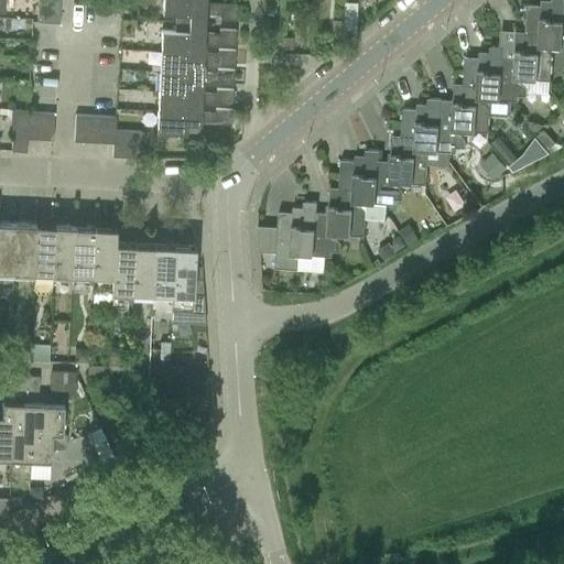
[(36,0),(36,23),(57,24),(58,0),(36,0)]
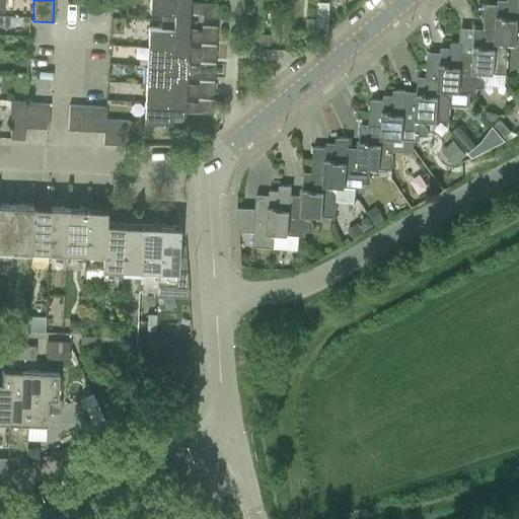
[(150,0),(150,12),(162,12),(162,21),(190,22),(191,13),(203,14),(203,18),(217,19),(217,5),(193,3),(193,4),(190,4),(189,0),(150,0)]
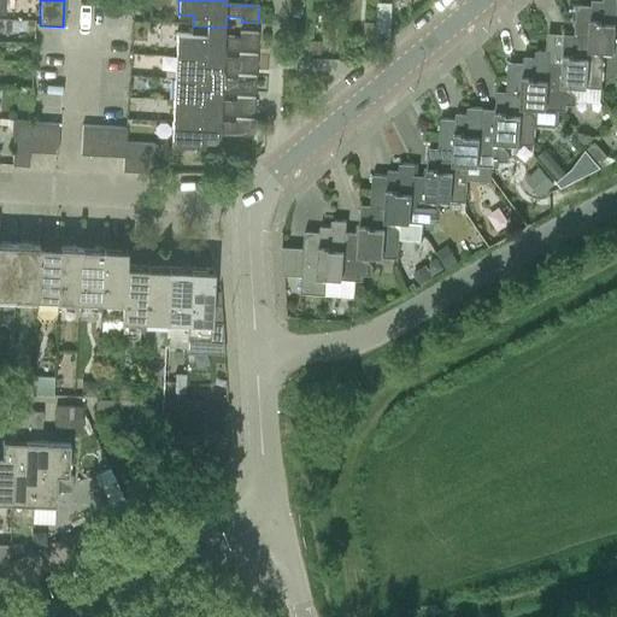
[(576,5),(574,35),(575,35),(591,36),(587,87),(600,88),(601,88),(603,60),(598,56),(594,56),(594,51),(595,51),(615,52),(616,11),(616,5),(616,0),(604,0),(605,1),(595,0),(591,0),(591,6),(576,5)]
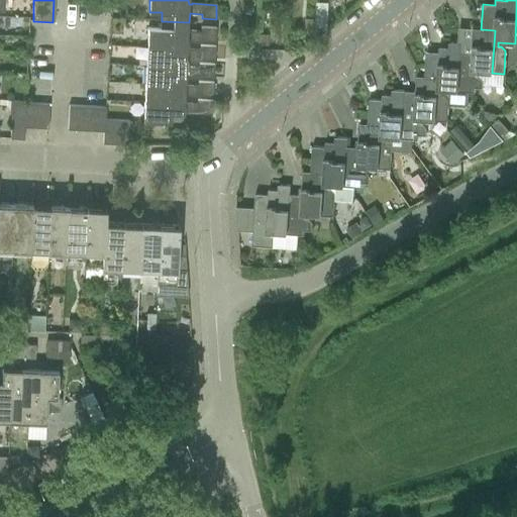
[(148,28),(147,47),(174,48),(175,39),(188,40),(215,41),(215,28),(202,27),(202,32),(189,31),(189,22),(162,21),(161,29),(148,28)]
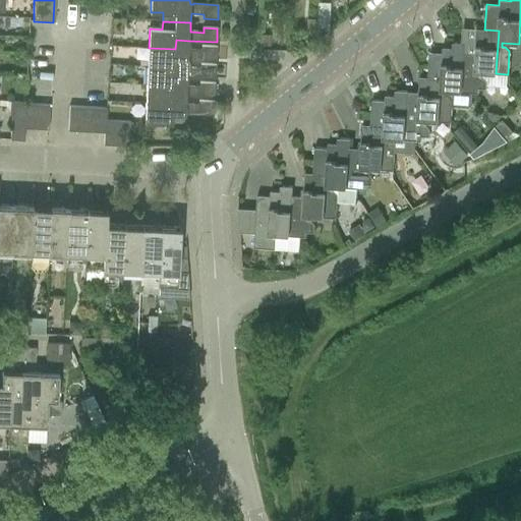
[(464,52),(461,92),(471,93),(478,93),(479,88),(486,89),(486,85),(506,88),(507,74),(496,73),(499,31),(485,30),(484,30),(477,29),(475,53),(464,52)]
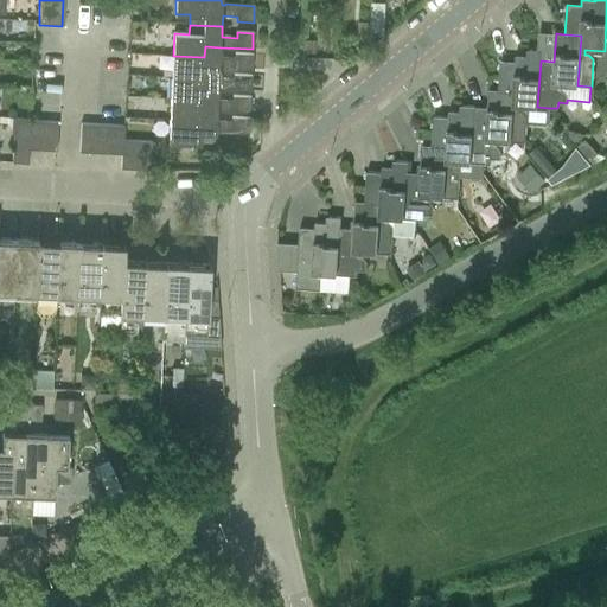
[(301,39),(301,53),(314,55),(314,40),(301,39)]
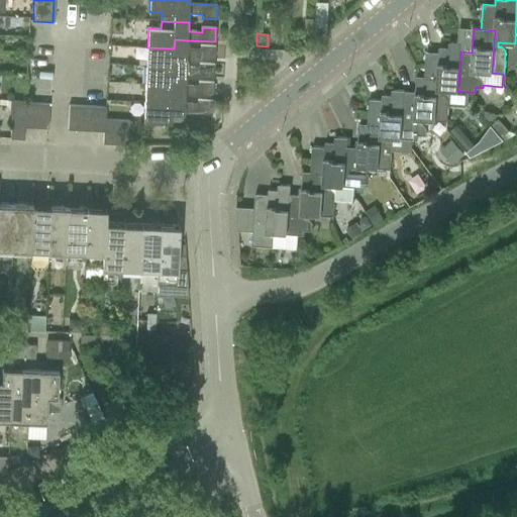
[(147,47),(146,66),(173,67),(174,59),(187,59),(214,61),(214,46),(201,45),(201,50),(188,49),(188,40),(175,39),(174,48),(147,47)]
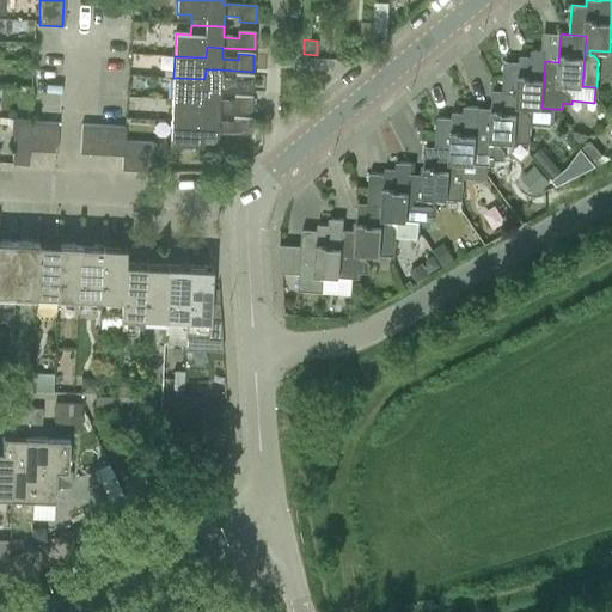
[(502,91),(518,93),(514,142),(528,144),(530,124),(550,126),(555,121),(552,118),(554,109),(542,108),(545,61),(546,50),(542,50),(533,50),(533,56),(519,56),(519,62),(505,61),(502,91)]
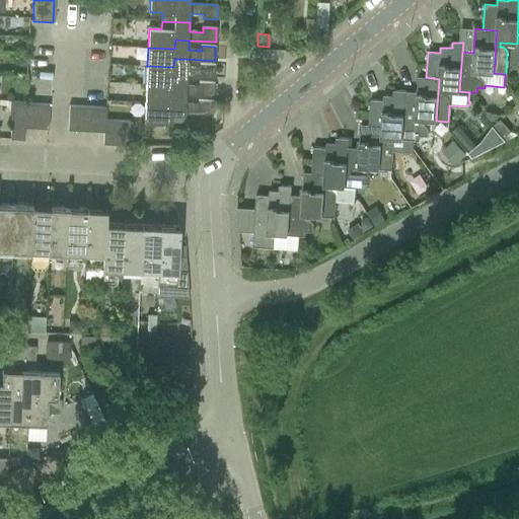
[(147,66),(146,84),(173,85),(173,77),(187,77),(214,79),(215,65),(201,64),(201,69),(188,68),(188,59),(174,59),(173,67),(147,66)]
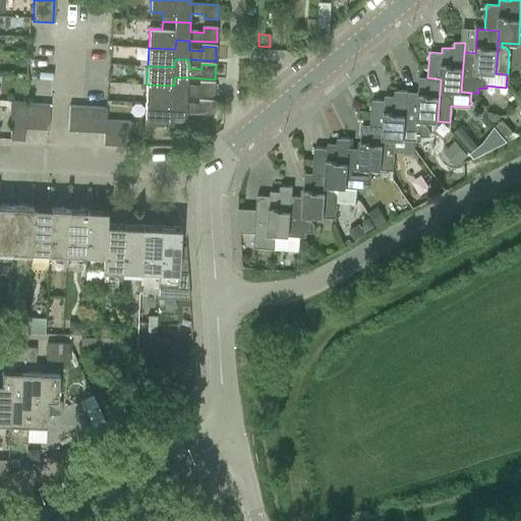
[(407,100),(403,139),(420,140),(420,136),(428,136),(428,129),(424,125),(421,125),(422,120),(438,121),(441,79),(427,77),(419,76),(418,101),(407,100)]
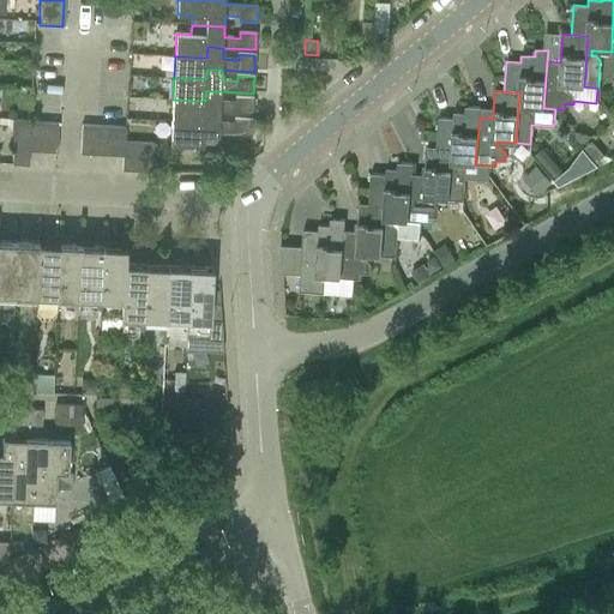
[(173,100),(172,122),(204,124),(204,113),(221,113),(252,115),(253,98),(236,97),(236,103),(221,102),(221,91),(205,91),(205,101),(173,100)]
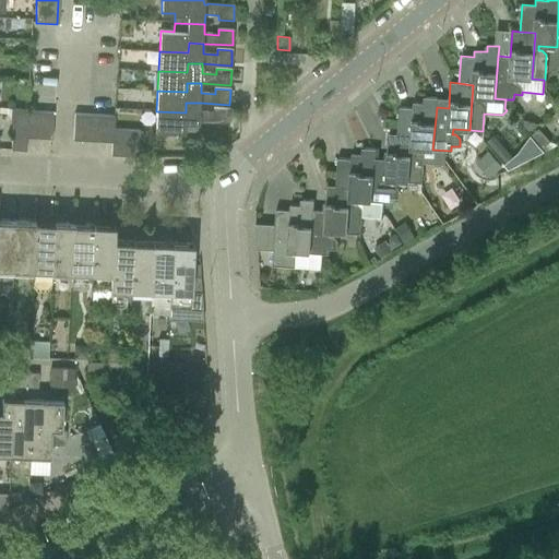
[(399,108),(396,135),(412,137),(408,181),(421,182),(423,158),(419,153),(415,153),(416,149),(432,150),(437,107),(437,97),(426,97),(426,103),(426,104),(413,103),(413,109),(399,108)]
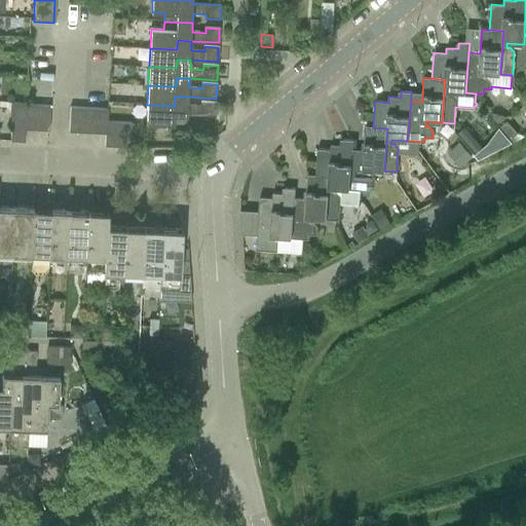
[(147,105),(146,123),(174,125),(175,116),(187,116),(215,117),(216,103),(201,103),(201,107),(188,107),(189,97),(175,97),(175,106),(147,105)]
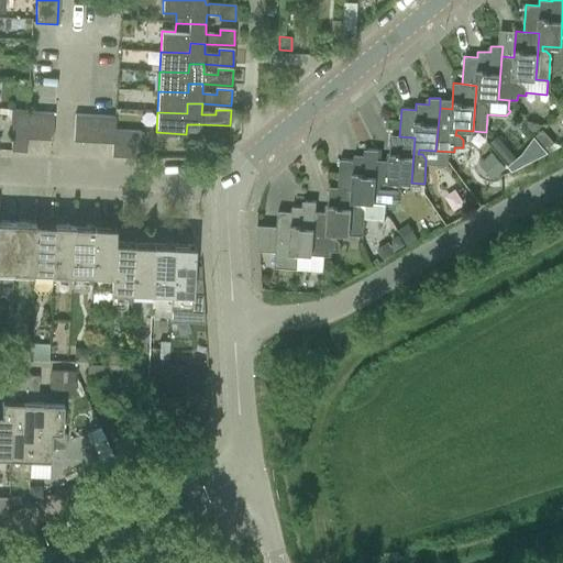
[(10,110),(9,125),(12,125),(25,127),(26,112),(26,111),(10,110)]
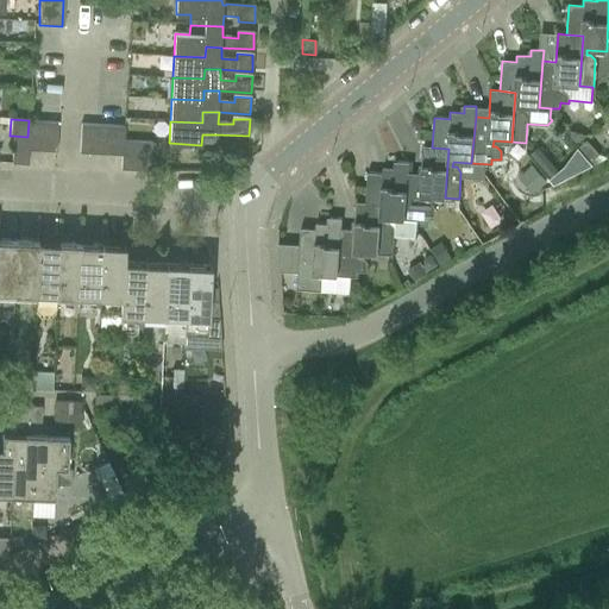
[(29,121),(27,137),(29,137),(27,150),(42,151),(43,123),(29,121)]
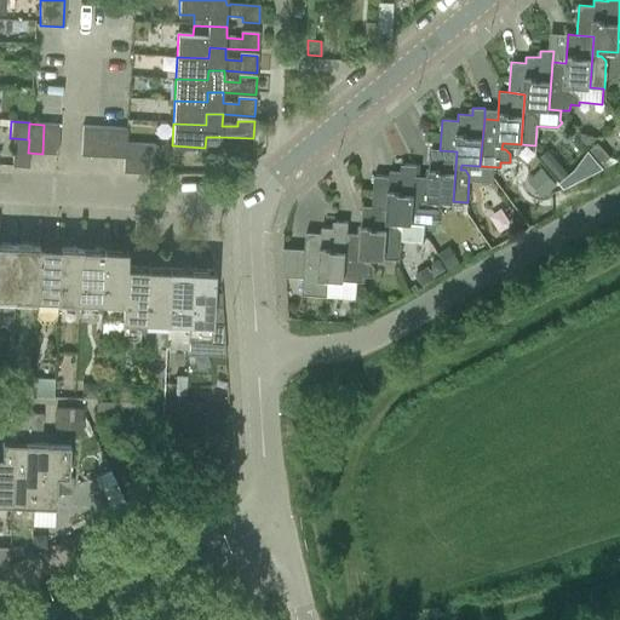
[(44,125),(42,154),(57,154),(58,125),(44,125)]
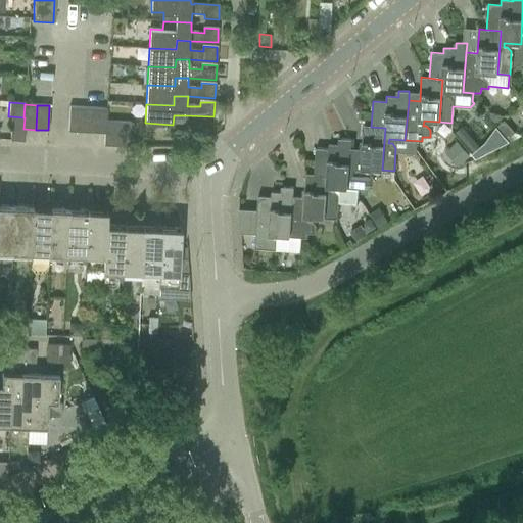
[(70,106),(69,131),(82,132),(83,107),(70,106)]
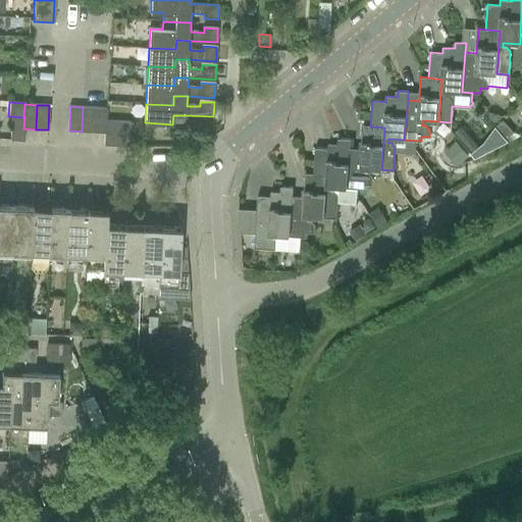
[(83,107),(82,132),(94,132),(95,108),(83,107)]
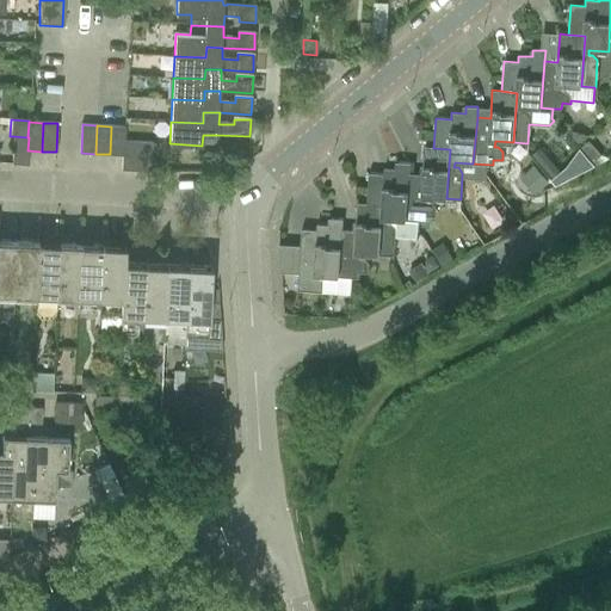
[(110,154),(123,155),(124,155),(125,142),(125,127),(111,127),(110,154)]
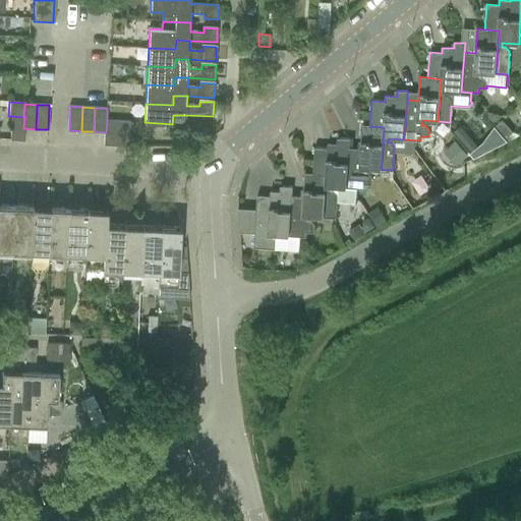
[(10,139),(11,139),(23,140),(23,128),(24,117),(23,117),(11,116),(10,139)]
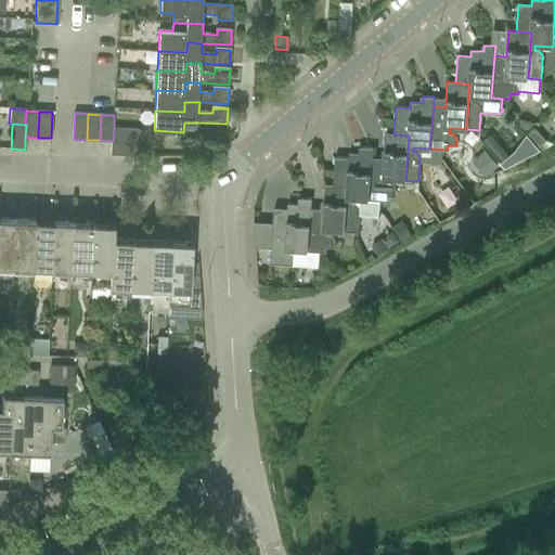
[(534,128),(526,136),(538,149),(545,141),(534,128)]
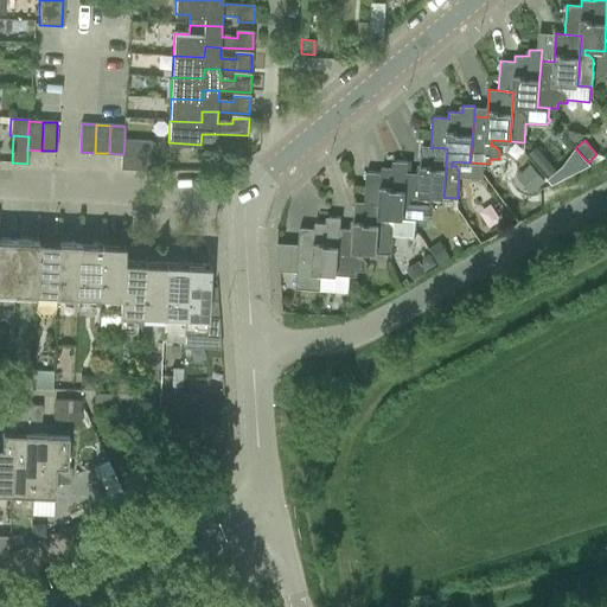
[(121,167),(138,168),(139,141),(125,141),(123,154),(122,154),(121,167)]
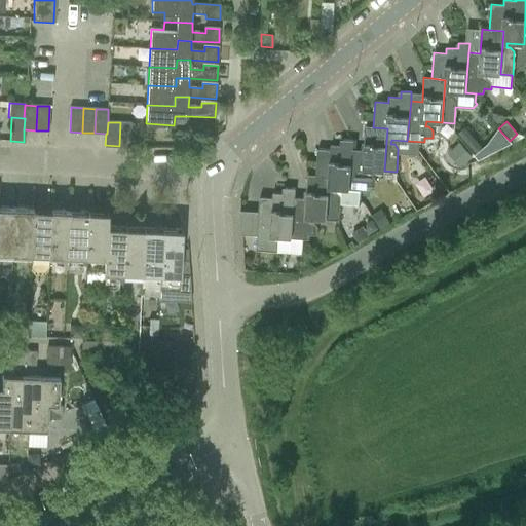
[(120,122),(119,146),(130,147),(133,123),(120,122)]
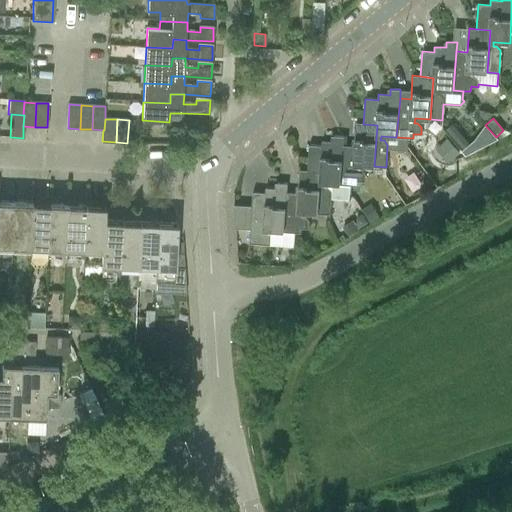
[(354,147),(342,146),(340,184),(352,185),(357,186),(357,181),(364,181),(365,174),(361,170),(358,169),(358,165),(374,166),(377,125),(363,124),(355,123),(354,147)]
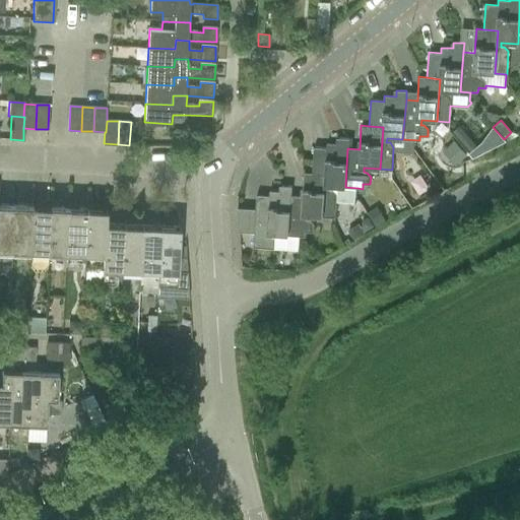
[(314,147),(312,174),(325,175),(322,216),(335,217),(336,201),(355,202),(358,188),(345,187),(347,148),(348,139),(338,138),(338,144),(326,143),(326,148),(314,147)]
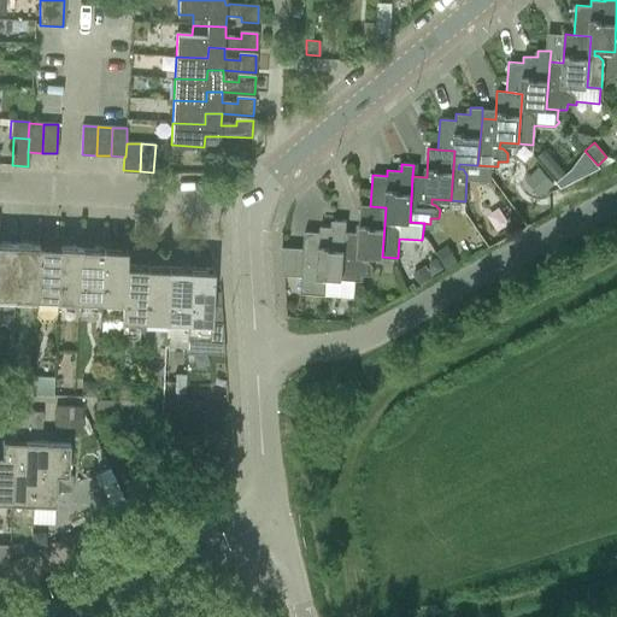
[(558,165),(550,171),(557,181),(565,174),(558,165)]
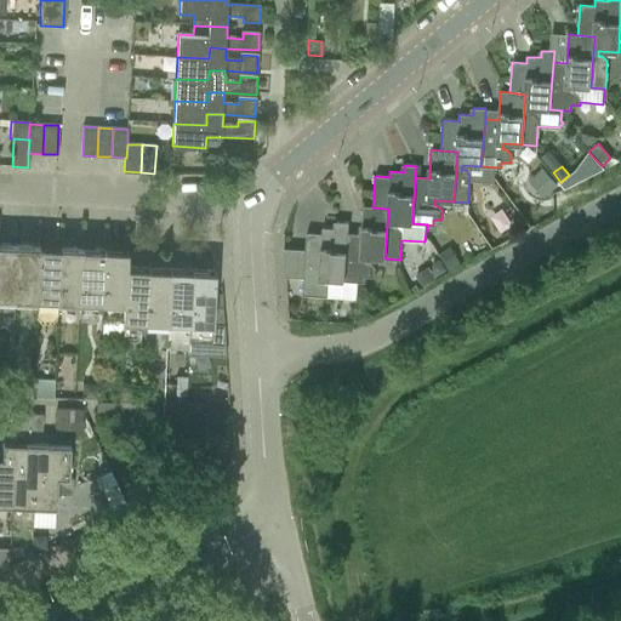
[(541,169),(528,181),(543,198),(557,186),(541,169)]
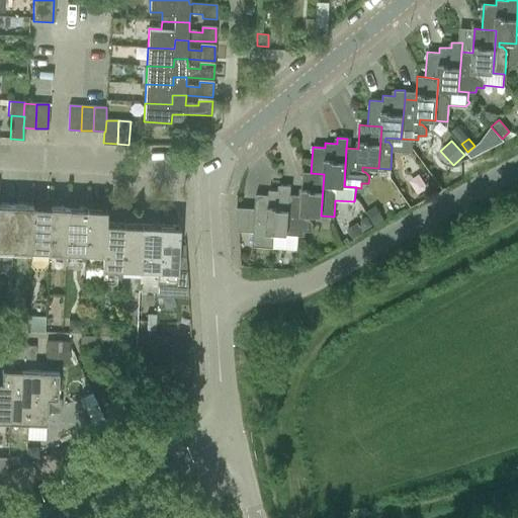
[(289,195),(286,234),(298,235),(299,235),(304,236),(305,231),(312,232),(312,224),(309,220),(306,220),(306,214),(307,214),(321,216),(324,174),(311,173),(303,172),(300,196),(289,195)]
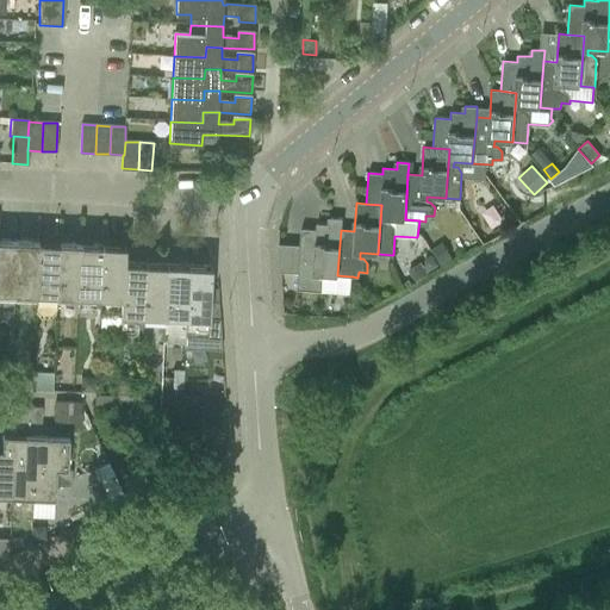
[(299,246),(279,244),(281,272),(298,273),(297,290),(322,291),(350,293),(352,277),(337,275),(341,230),(342,219),(330,219),(330,225),(316,224),(316,231),(300,230),(299,246)]
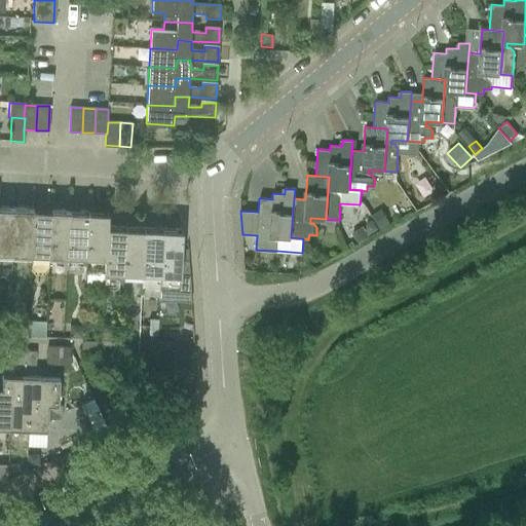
[(0,257),(11,258),(11,252),(13,207),(0,205),(0,257)]
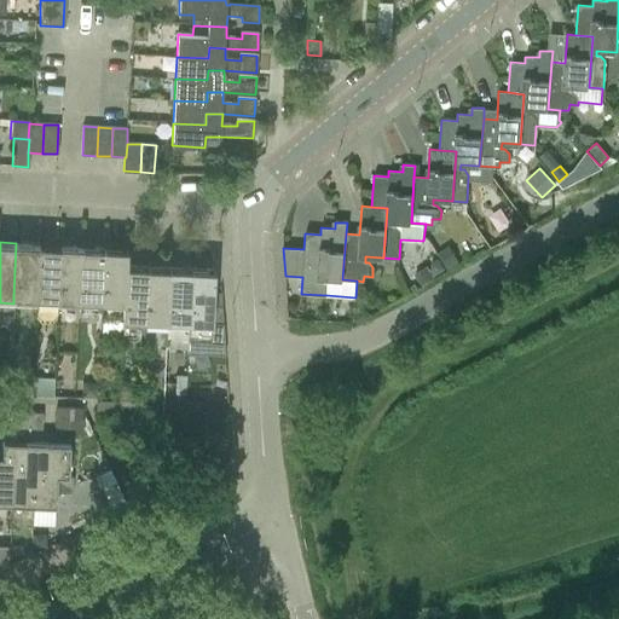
[(13,296),(35,298),(39,244),(16,243),(13,296)]
